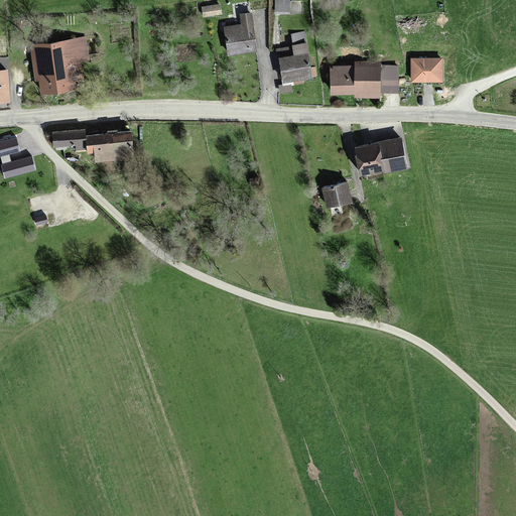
[(223,24),(226,54),(254,51),(251,21),(223,24)]
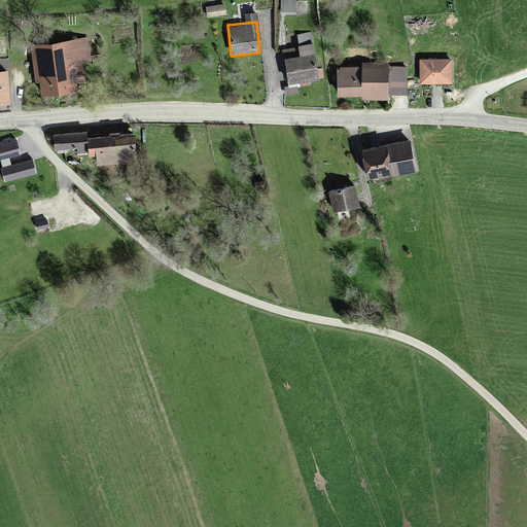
[(85,40),(32,47),(36,82),(40,82),(42,94),(84,89),(80,61),(88,60),(85,40)]
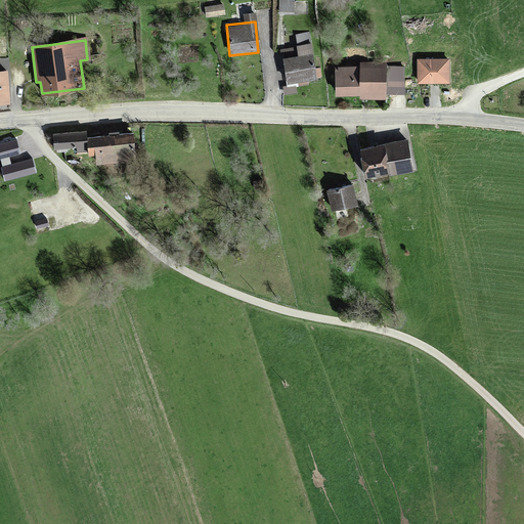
[(299,58),(284,60),(287,82),(314,78),(310,47),(298,49),(299,58)]
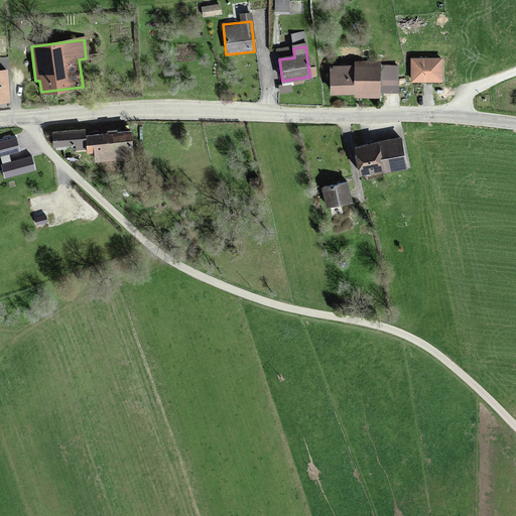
[(442,57),(410,58),(411,83),(443,83),(442,57)]
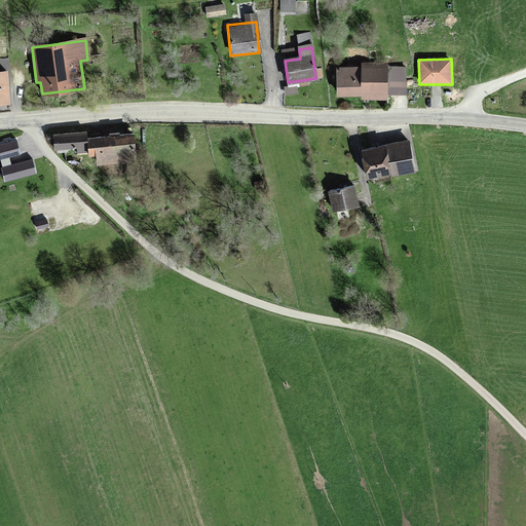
[(362,68),(336,68),(336,96),(360,97),(360,100),(386,100),(386,95),(386,69),(386,65),(362,65),(362,68)]
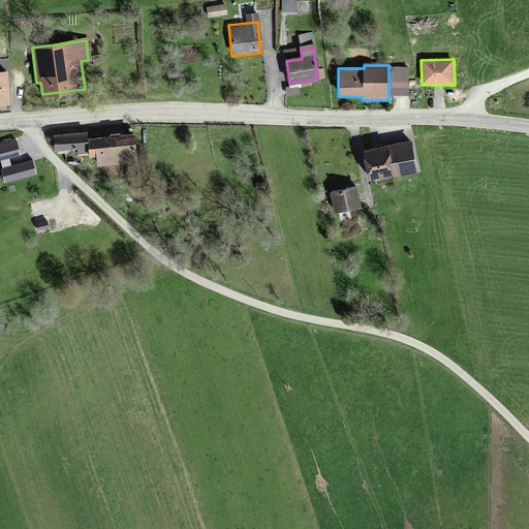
[(389,69),(389,95),(405,95),(406,69),(389,69)]
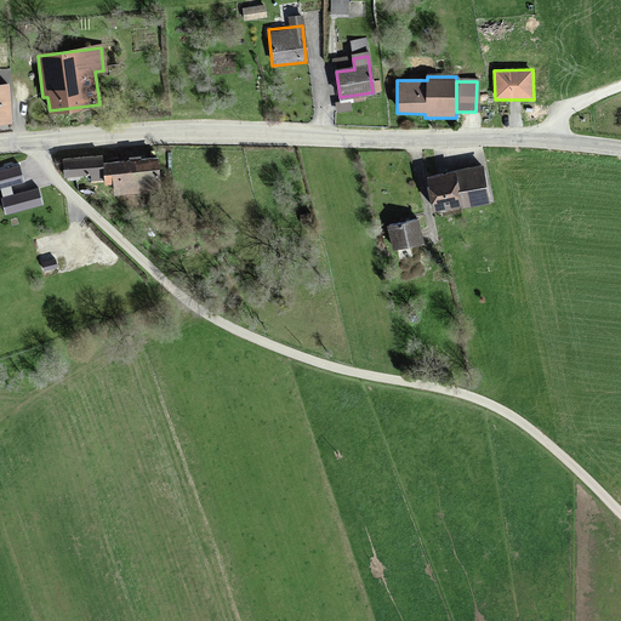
[(104,147),(64,151),(66,175),(93,172),(93,180),(107,180),(106,158),(104,147)]
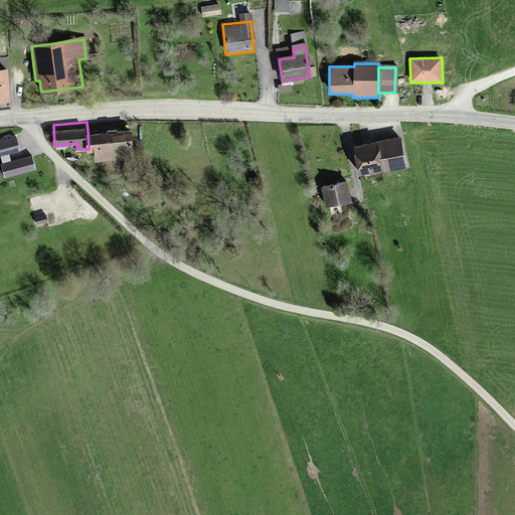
[(133,127),(88,131),(89,149),(98,148),(99,160),(136,157),(133,127)]
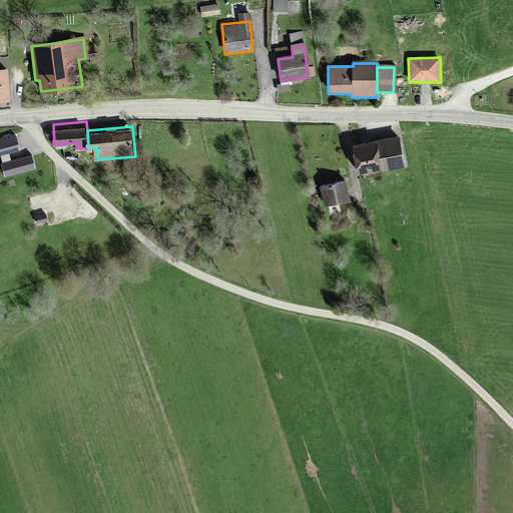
[(20,150),(16,137),(0,140),(0,155),(0,156),(2,163),(1,163),(5,177),(36,168),(32,155),(11,160),(9,153),(20,150)]
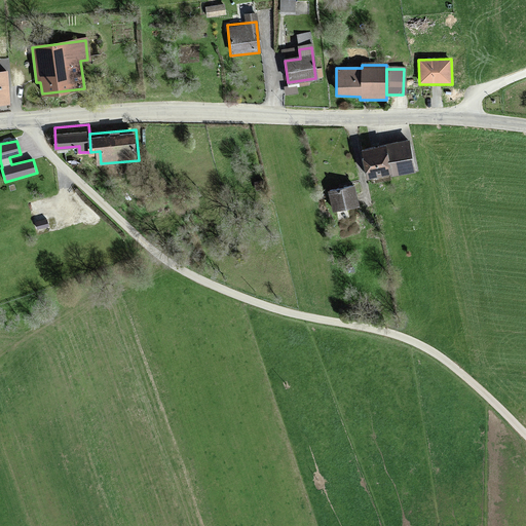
[(408,144),(363,152),(368,179),(412,171),(408,144)]
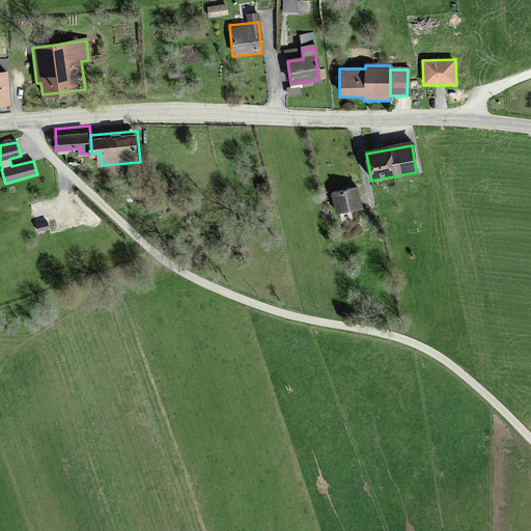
[(358,192),(332,195),(334,213),(360,210),(358,192)]
